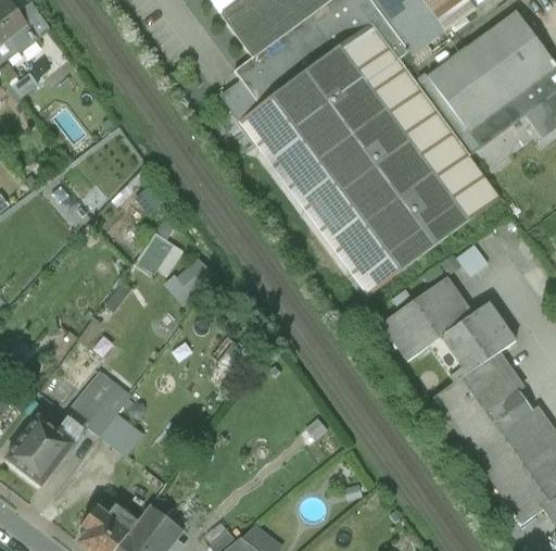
[(0,0),(0,38),(7,34),(14,44),(32,30),(16,8),(10,0),(0,0)]
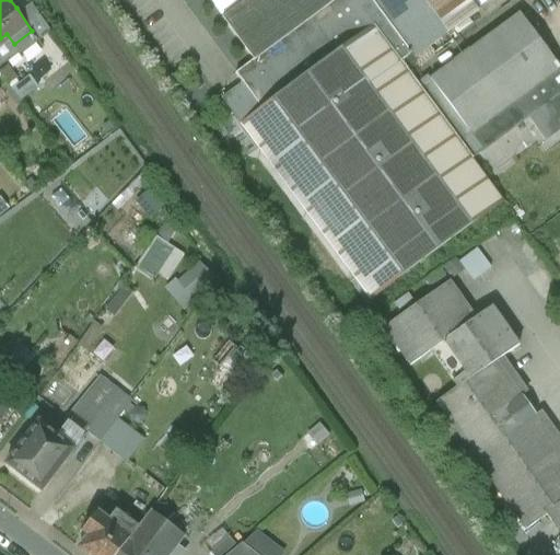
[(49,25),(31,0),(26,0),(16,8),(32,31),(35,35),(49,25)]
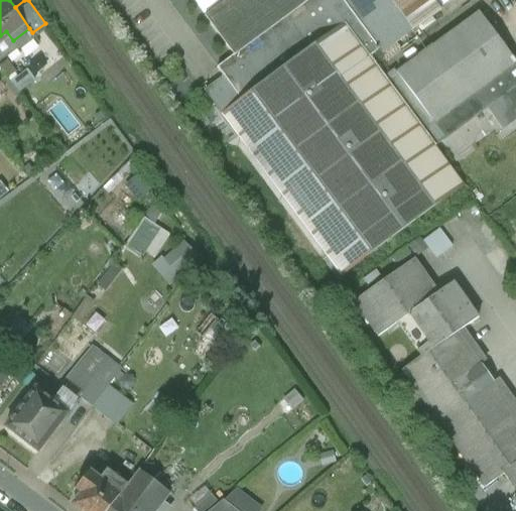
[(221,0),(205,12),(233,51),(234,52),(304,0),(221,0)]
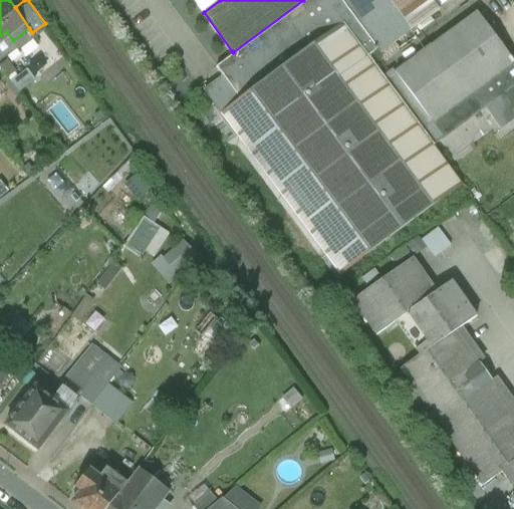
[(303,0),(233,52),(232,51),(216,63),(231,83),(222,89),(223,90),(212,98),(220,109),(343,19),(367,52),(377,45),(343,0),(303,0)]
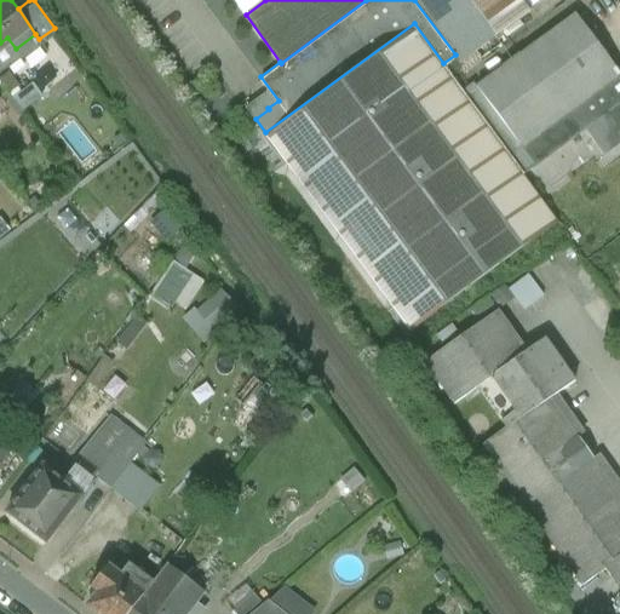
[(414,0),(455,55),(459,59),(529,7),(523,0),(414,0)]
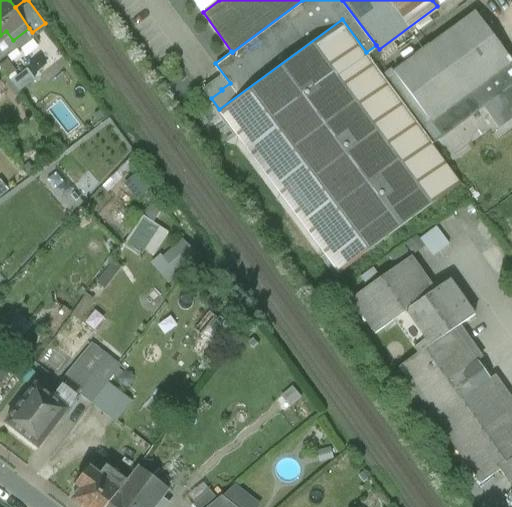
[(475,8),(393,69),(430,119),(511,57),(510,56),(475,8)]
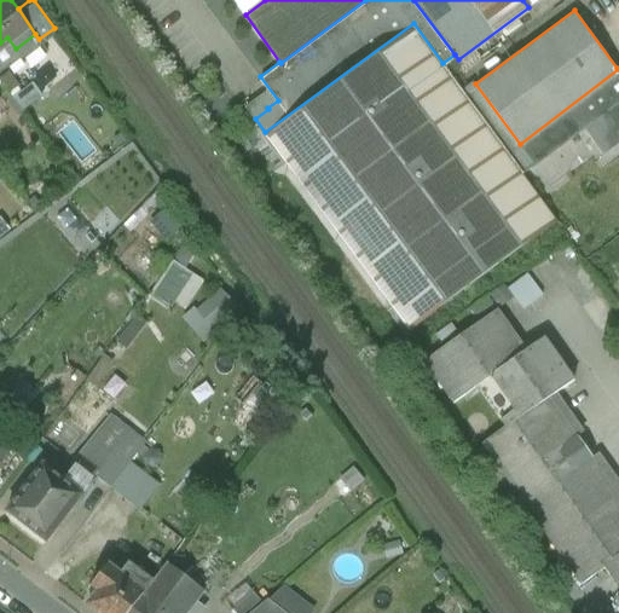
[(265,132),(409,328),(557,218),(522,171),(464,92),(443,63),(414,23),(265,132)]
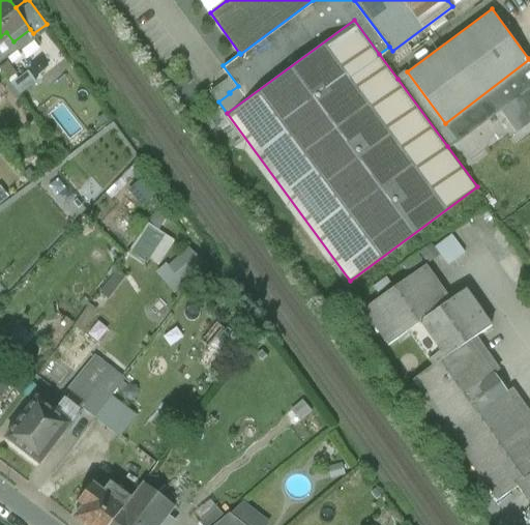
[(529,60),(529,84),(501,106),(507,115),(513,123),(529,111),(529,56),(528,58),(529,59),(529,60)]
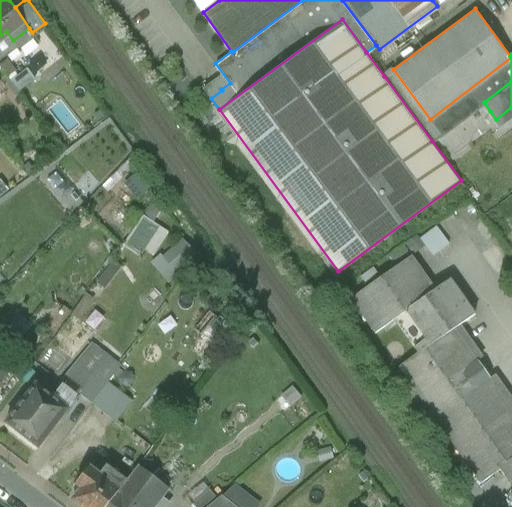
[(511,58),(511,57),(430,119),(442,134),(468,114),(475,122),(490,111),(484,102),(511,81),(511,58)]
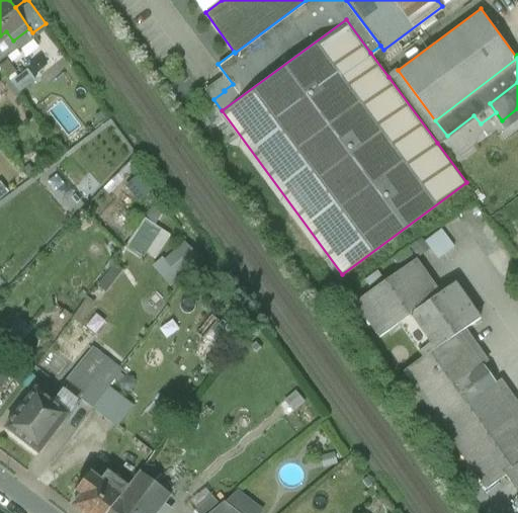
[(435,120),(398,70),(389,77),(437,143),(447,136),(435,120)]
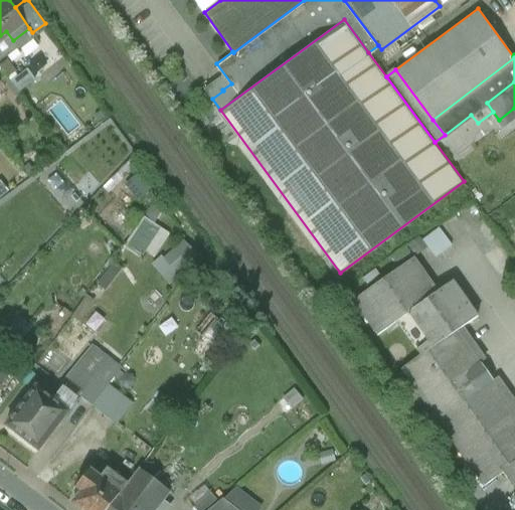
[(514,138),(514,114),(502,125),(513,140),(514,138)]
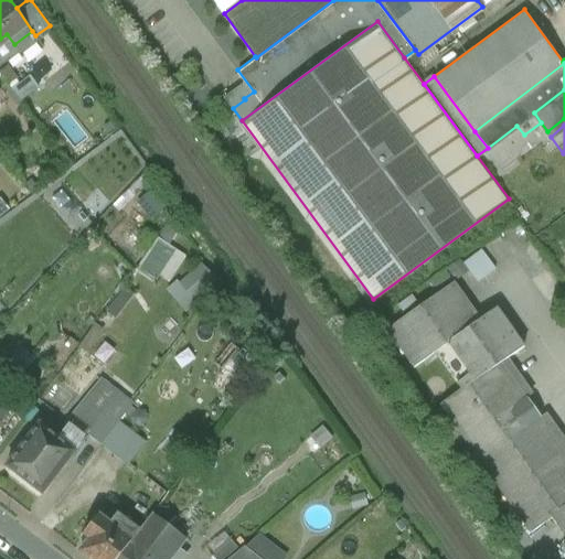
[(466,257),(478,276),(497,264),(483,245),(466,257)]
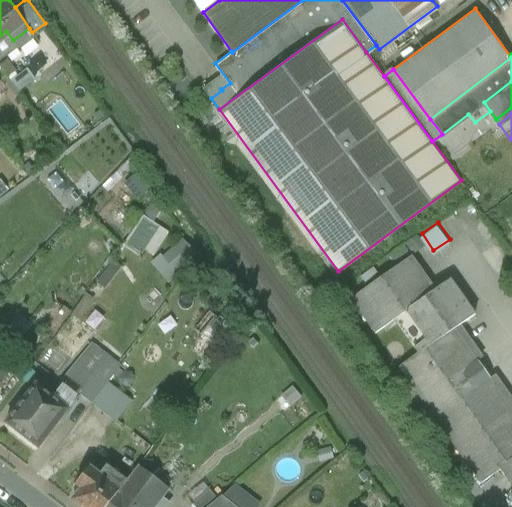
[(179,233),(152,260),(171,279),(198,252),(179,233)]
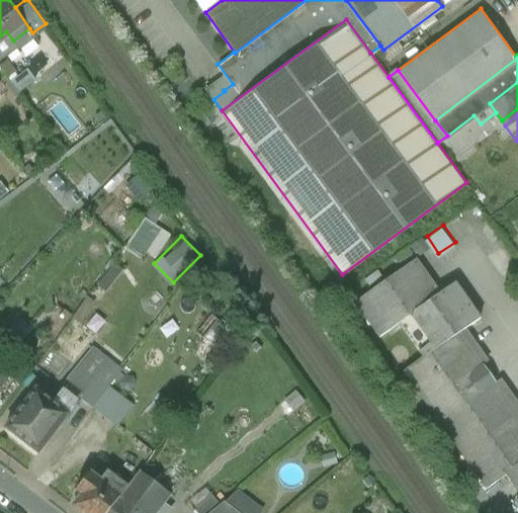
[(440,290),(416,256),(354,300),(379,334),(399,321),(398,320),(440,290)]
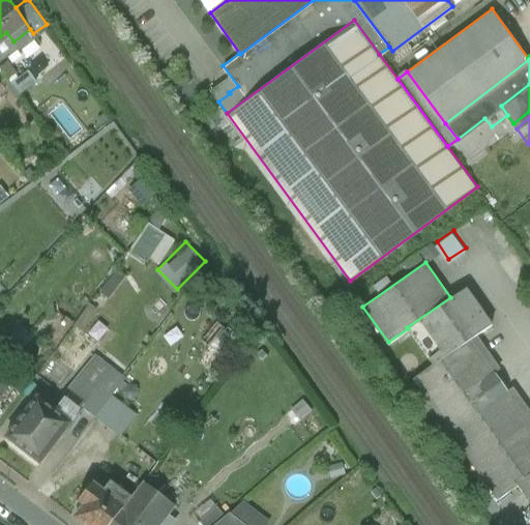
[(450,297),(407,327),(408,328),(433,362),(467,339),(480,329),(491,322),(465,286),(450,297)]
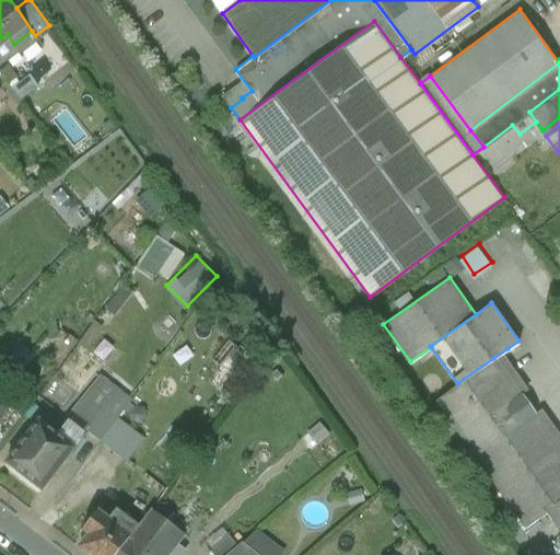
[(229,337),(216,356),(234,369),(247,349),(229,337)]
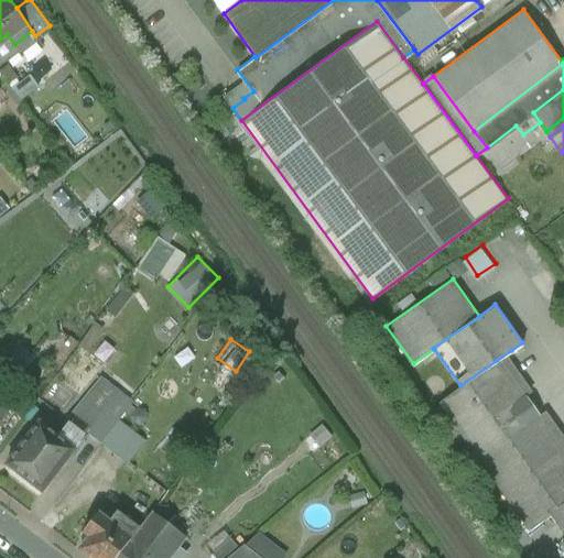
[(522,396),(525,393),(535,386),(511,350),(497,360),(522,396)]
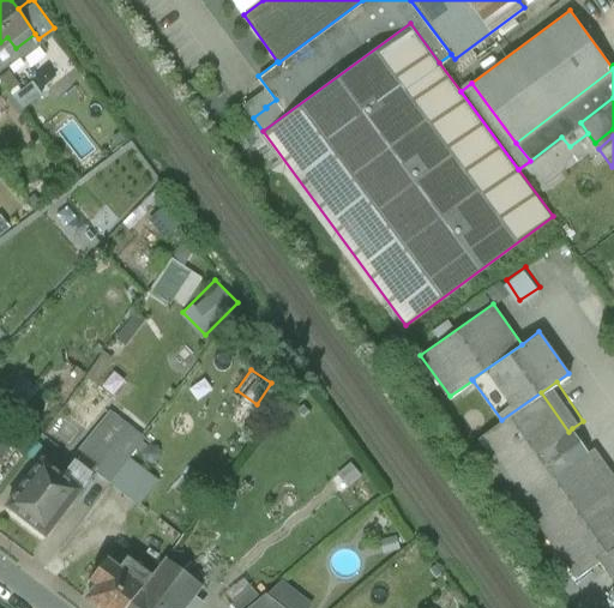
[(587,450),(572,428),(569,432),(541,392),(501,420),(477,437),(576,576),(599,559),(597,557),(613,543),(613,497),(583,452),(587,450)]
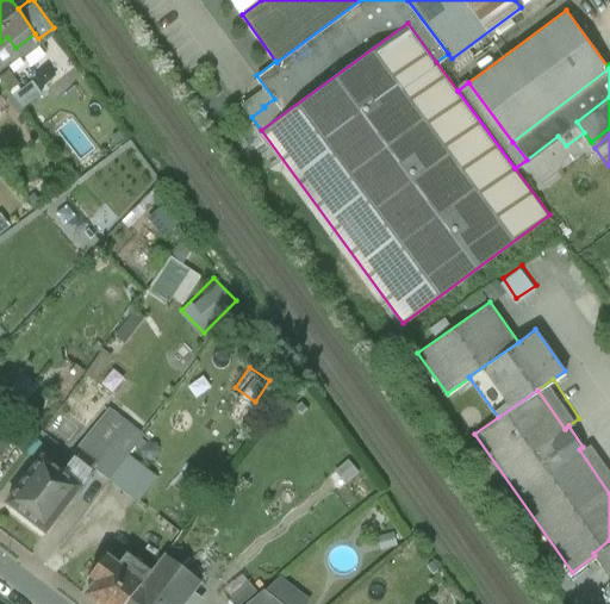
[(144,434),(116,411),(97,435),(126,458),(128,455),(129,455),(144,434)]
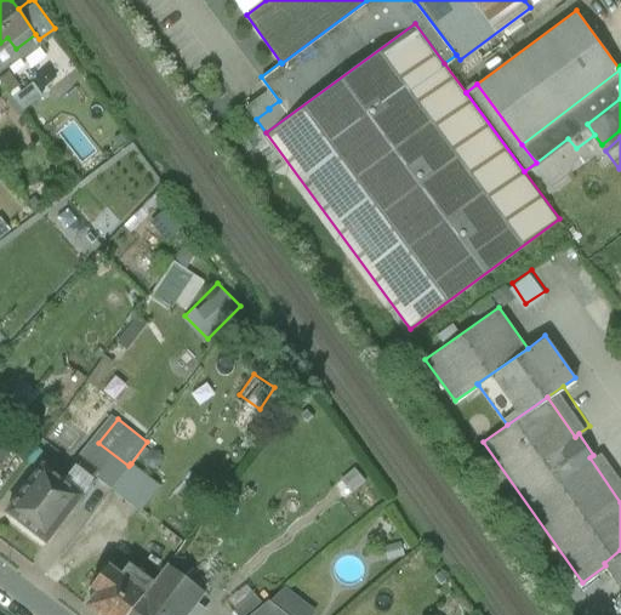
[(98,443),(95,439),(74,466),(92,479),(96,476),(112,488),(129,466),(98,443)]
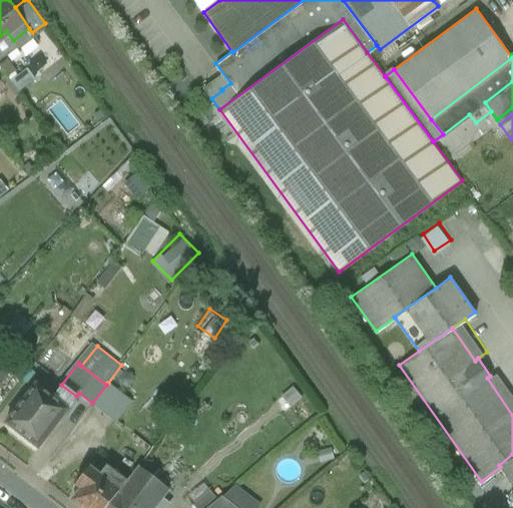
[(490,376),(487,378),(512,415),(512,388),(500,369),(490,376)]
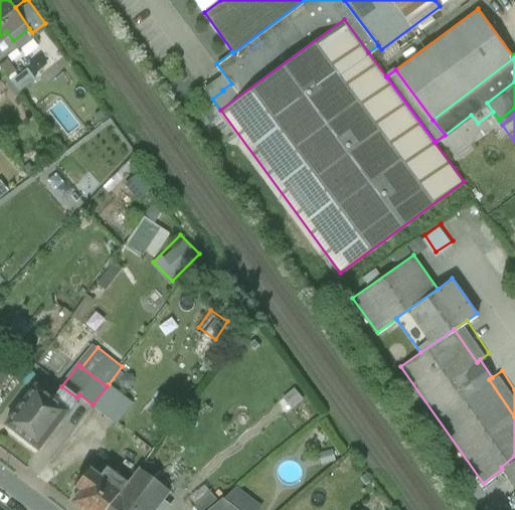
[(109,384),(108,384),(107,386),(93,404),(116,422),(132,402),(109,384)]
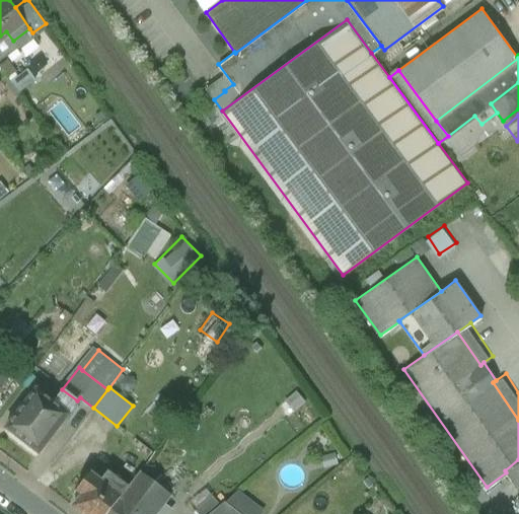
[(53,401),(35,388),(6,427),(39,452),(68,414),(68,413),(53,401)]
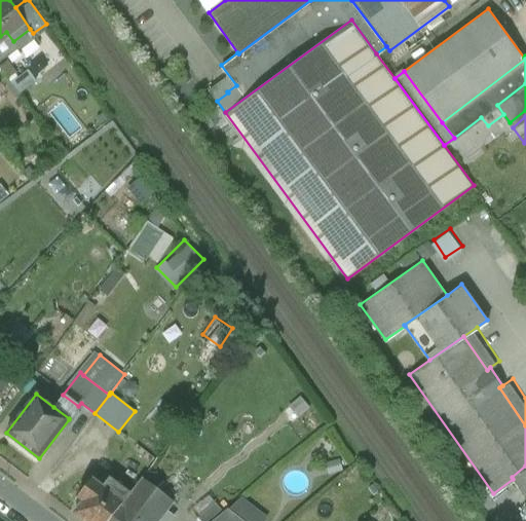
[(63,395),(53,407),(69,418),(78,406),(63,395)]
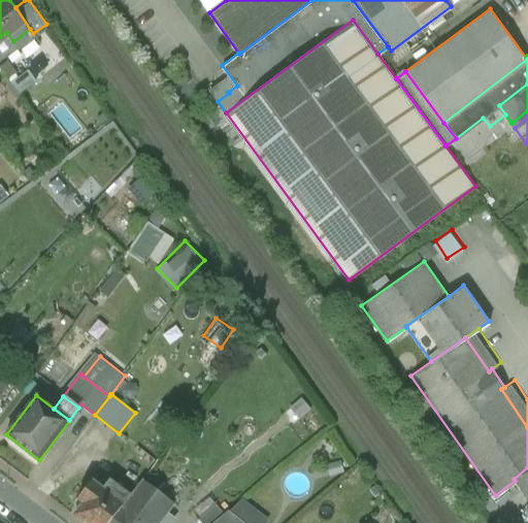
[(527,467),(514,479),(515,481),(527,499),(527,467)]
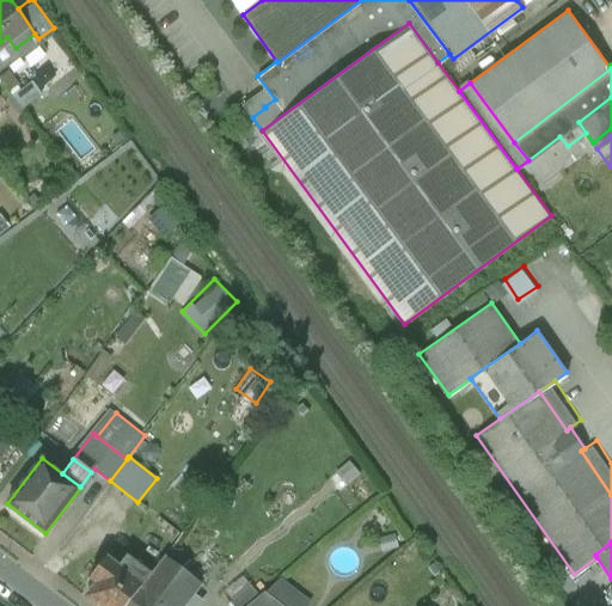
[(127,552),(117,564),(105,555),(91,575),(98,580),(87,594),(102,605),(126,605),(145,582),(152,571),(127,552)]
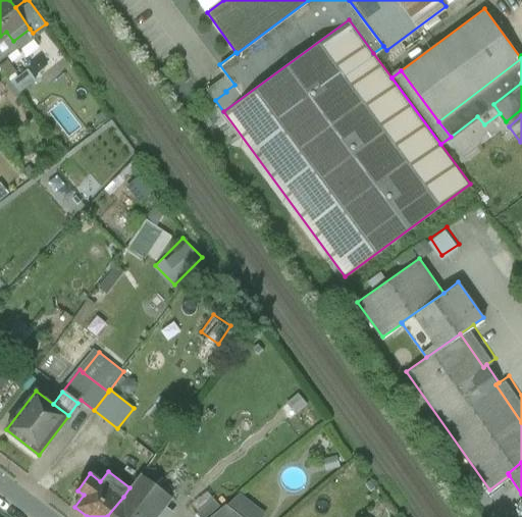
[(129,487),(123,497),(138,507),(151,516),(157,516),(172,496),(141,472),(129,487)]
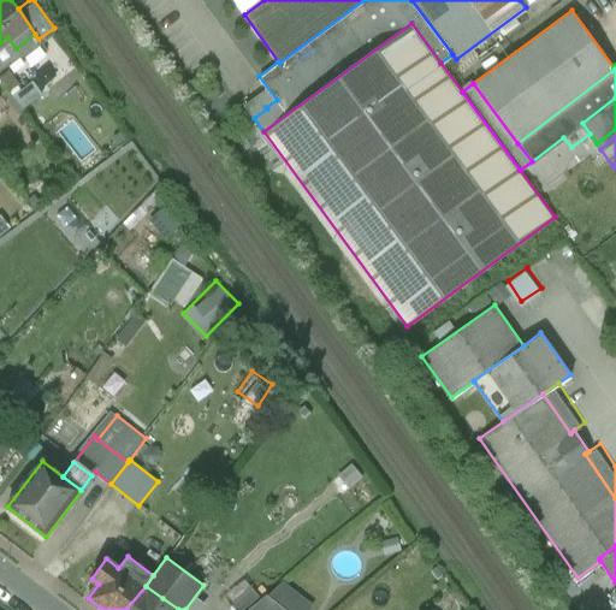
[(146,586),(126,609),(153,609),(163,598),(146,586)]
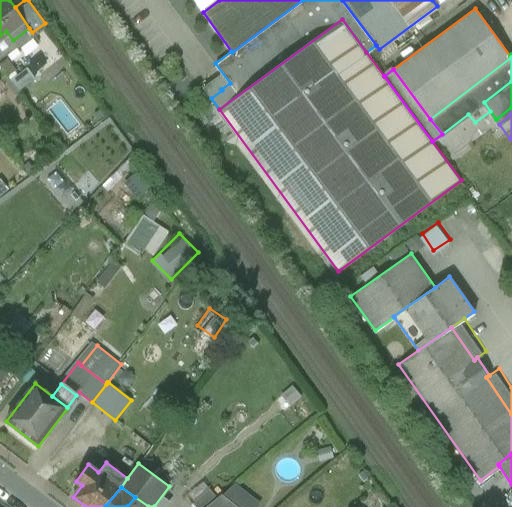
[(210,487),(193,501),(197,506),(204,506),(217,496),(210,487)]
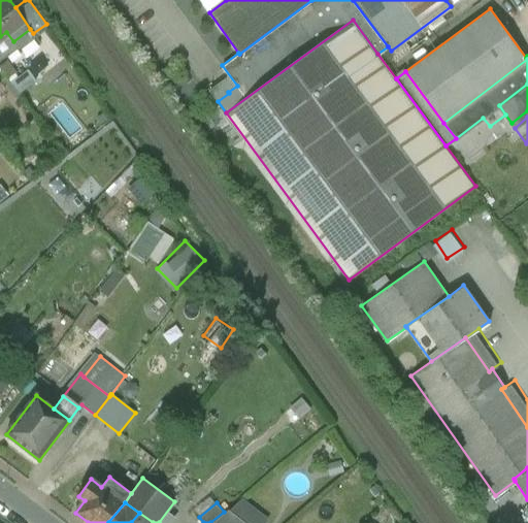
[(210,522),(246,522),(228,509),(224,512),(210,522)]
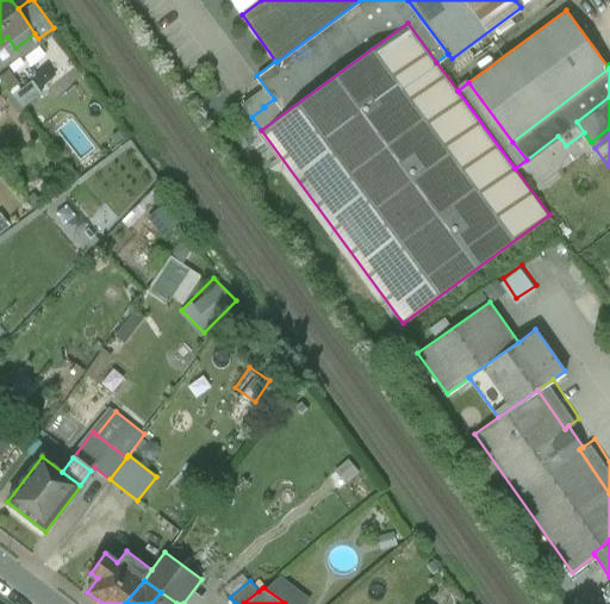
[(176,603),(161,592),(151,603),(176,603)]
